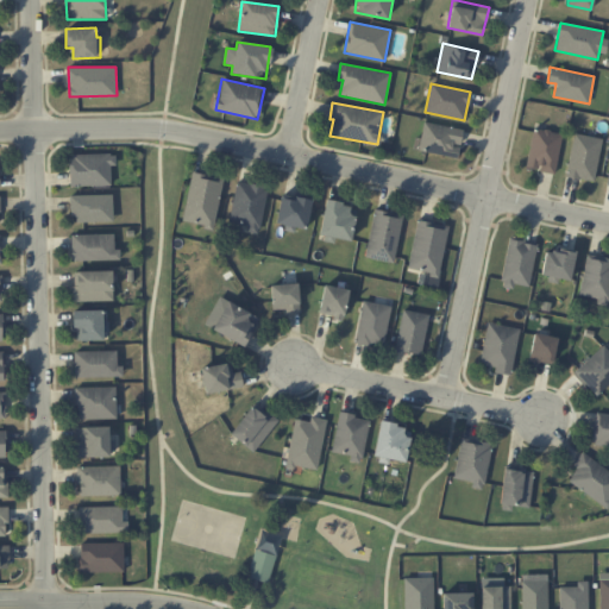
[(457,158),(463,130),(424,121),(419,150),(457,158)]
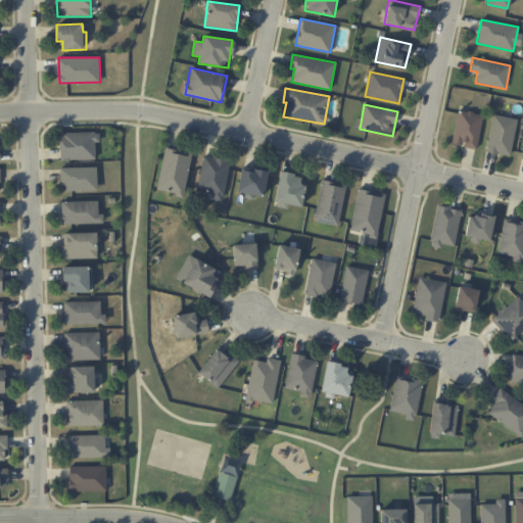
[(476,149),(483,114),(459,109),(452,144),(463,146),(476,149)]
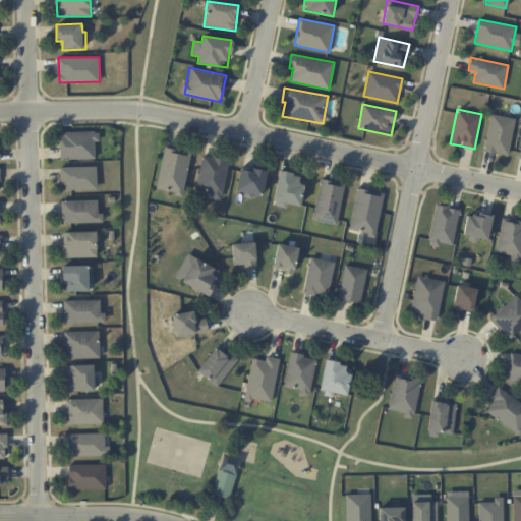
[(510,155),(514,117),(489,115),(485,152),(510,155)]
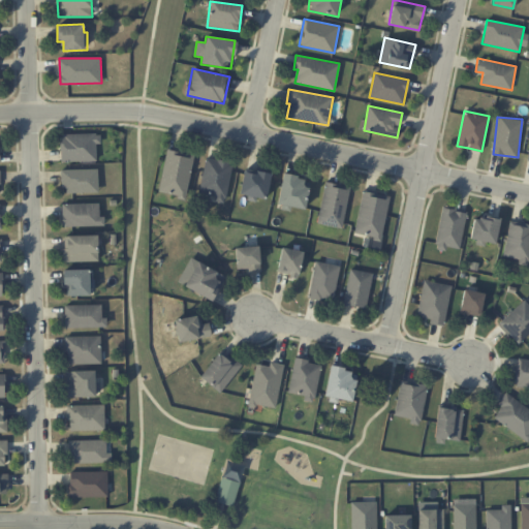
[(60,134),(61,161),(96,161),(96,143),(100,143),(100,133),(60,134)]
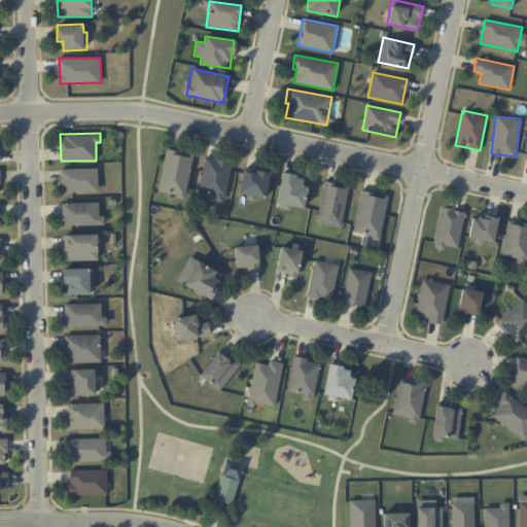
[(184,197),(194,153),(167,148),(157,190),(184,197)]
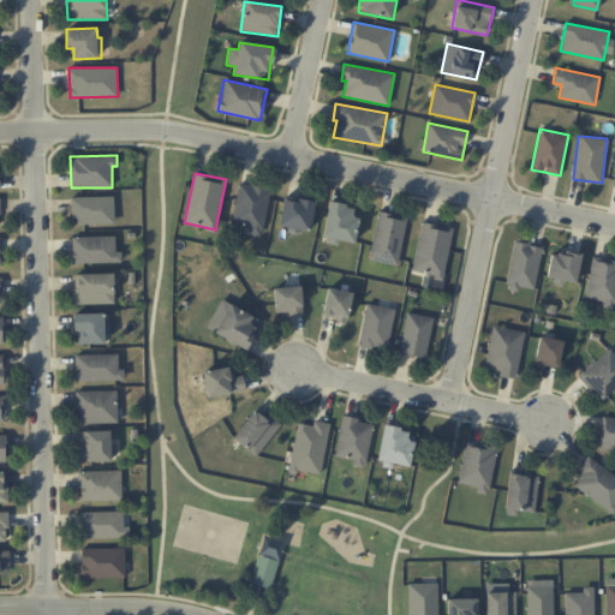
[(263,236),(270,187),(238,183),(232,225),(251,228),(250,233),(263,236)]
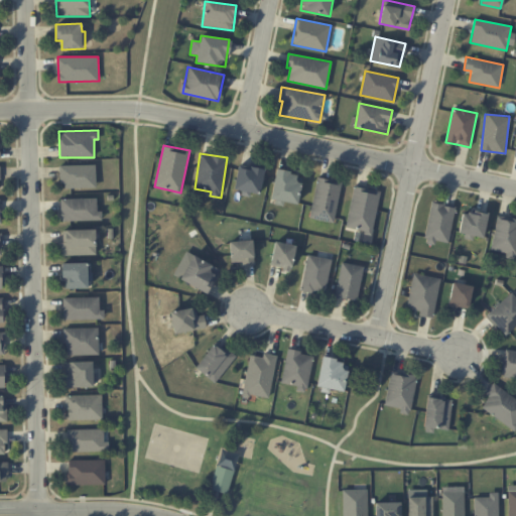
[(96,164),(60,165),(61,188),(96,187),(96,164)]
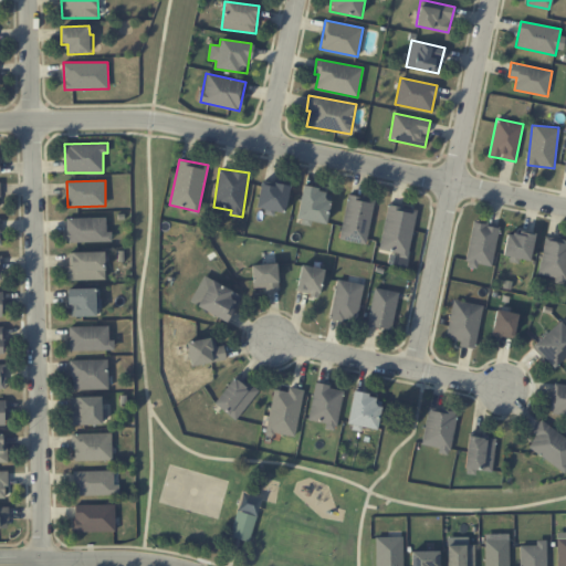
[(290,186),(262,180),(255,207),(284,213),(290,186)]
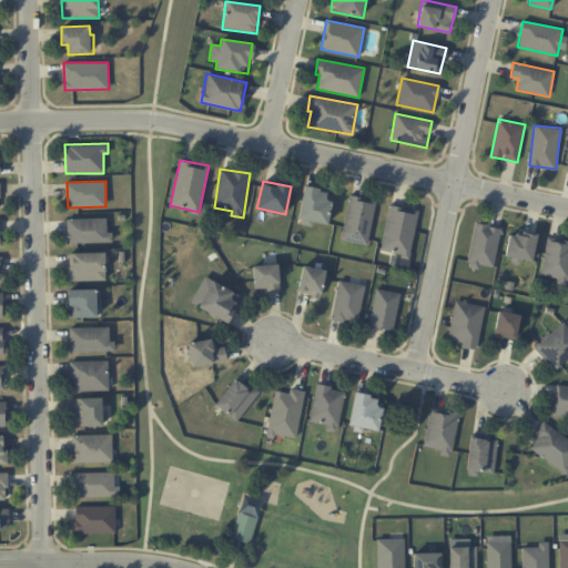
[(328,223),(332,192),(303,188),(298,220),(328,223)]
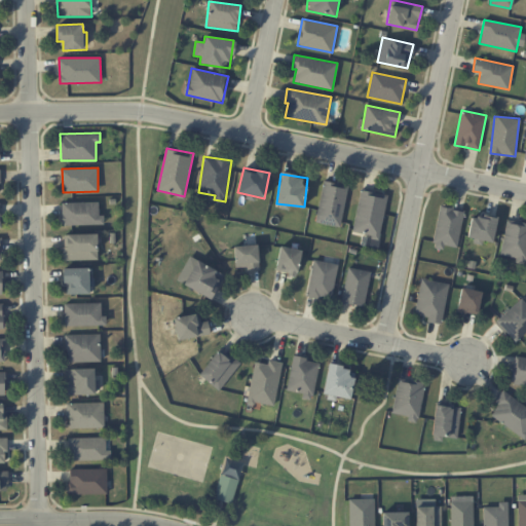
[(346,184),(322,181),(316,223),(341,226),(346,184)]
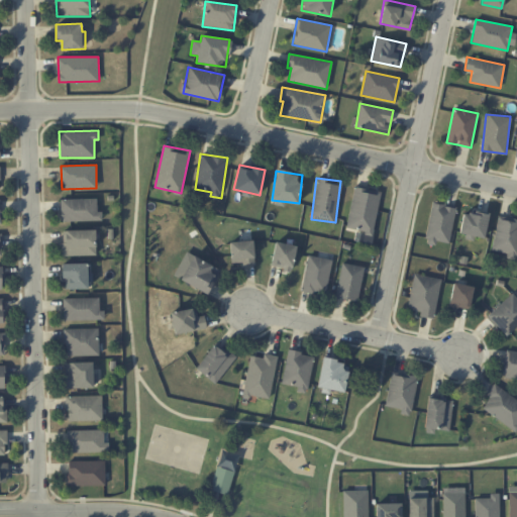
[(345,228),(372,234),(382,191),(355,185),(345,228)]
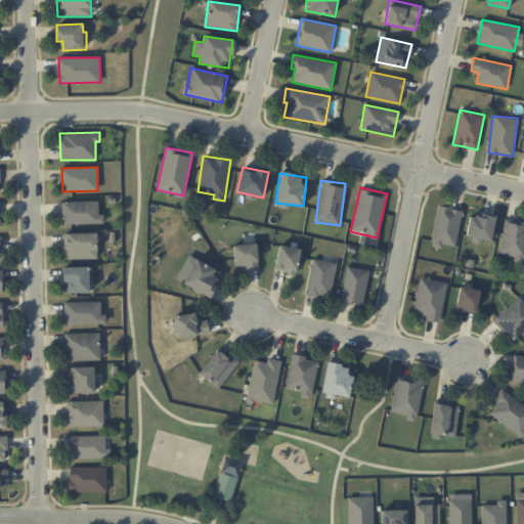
[(61,202),(61,224),(103,223),(102,214),(98,214),(98,201),(61,202)]
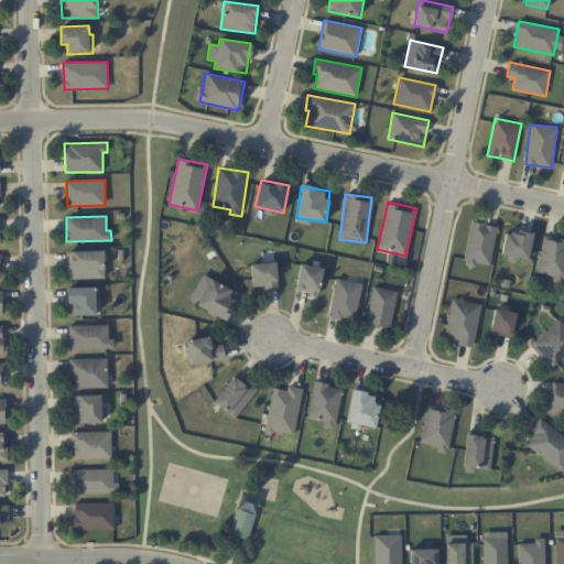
[(490,267),(497,224),(470,220),(465,262),(490,267)]
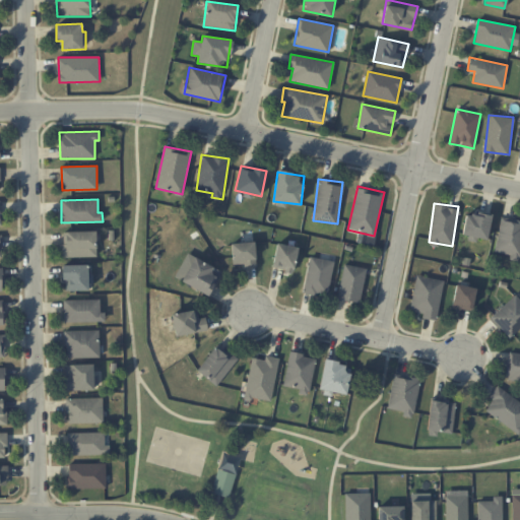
[(488,241),(491,214),(465,211),(462,238),(488,241)]
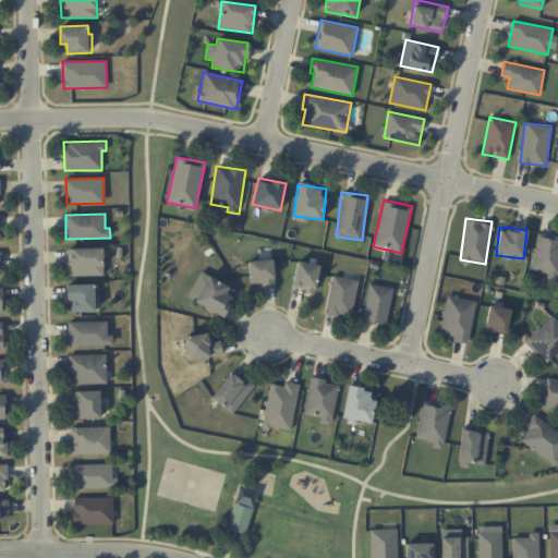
[(557,281),(557,279),(557,235),(537,233),(532,271),(548,274),(547,279),(557,281)]
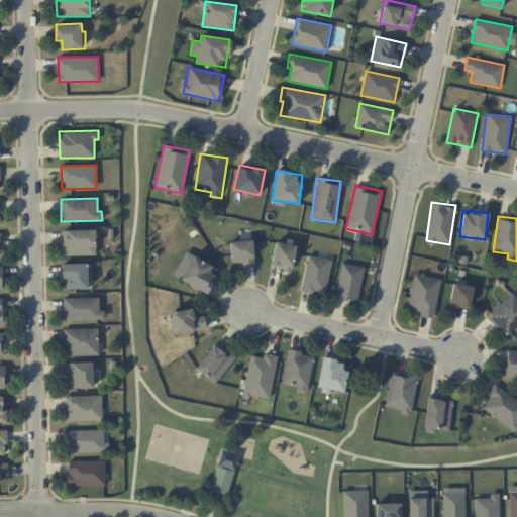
[(96,255),(96,229),(62,230),(63,255),(96,255)]
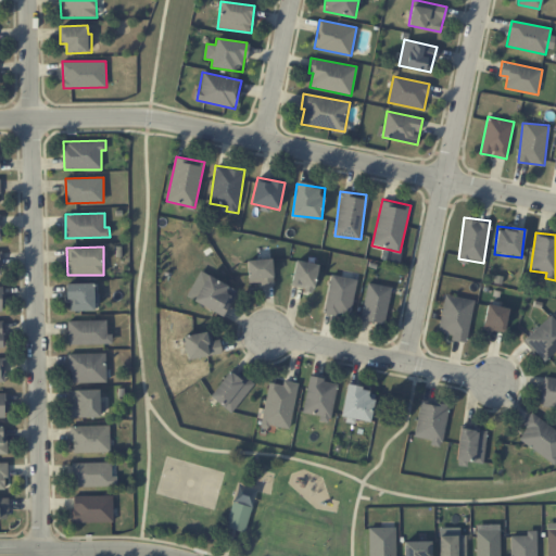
[(272,257),(247,261),(249,282),(260,281),(261,286),(274,285),(272,257)]
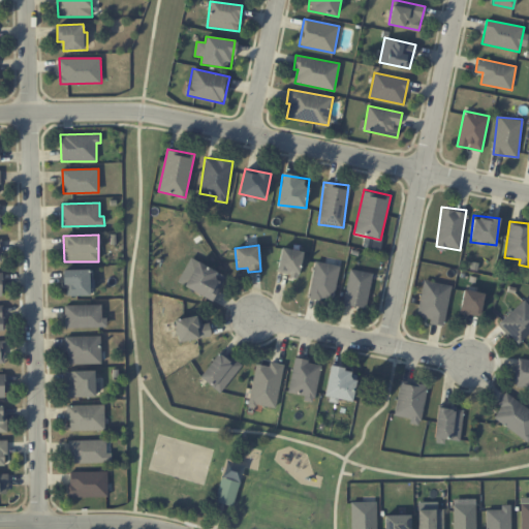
[(302,250),(280,248),(278,274),(299,276),(302,250)]
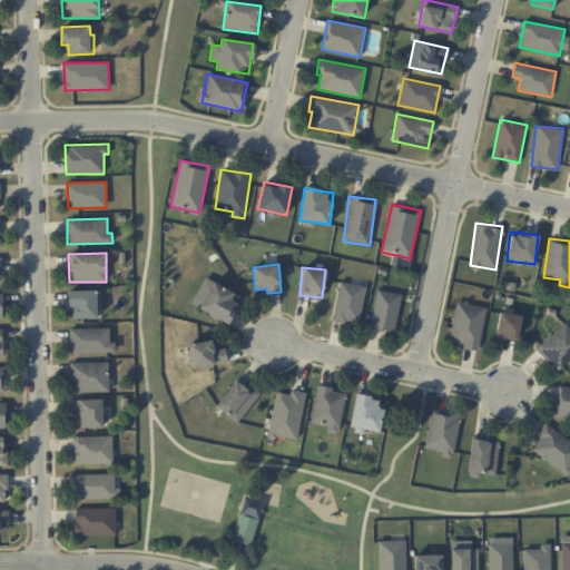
[(243,296),(212,282),(199,310),(229,323),(243,296)]
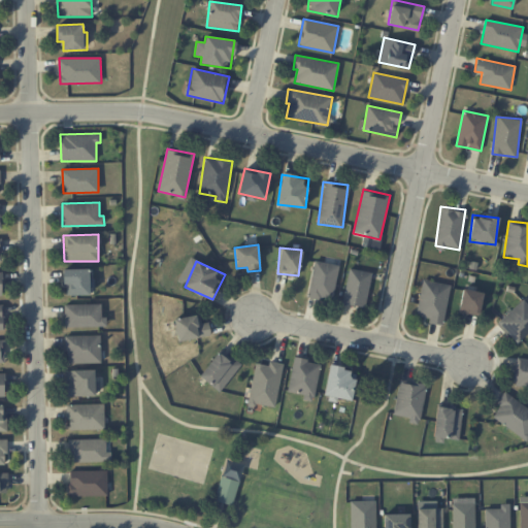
[(339,265),(314,261),(307,296),(333,301),(339,265)]
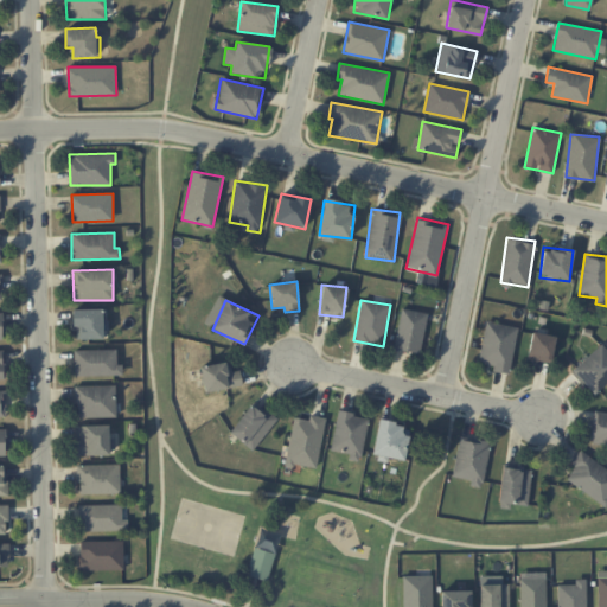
[(102,308),(75,310),(75,339),(106,339),(106,319),(103,319),(102,308)]
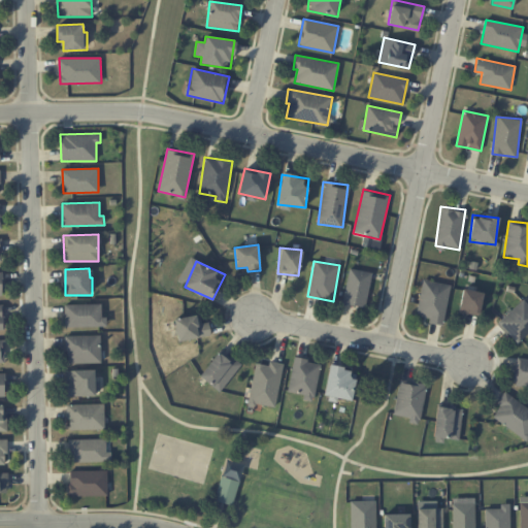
[(372,273),(350,268),(341,303),(364,308),(372,273)]
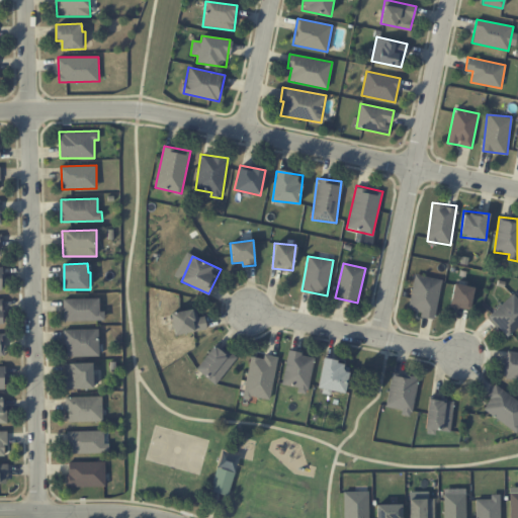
[(441,278),(414,274),(409,310),(421,312),(420,317),(435,319),(441,278)]
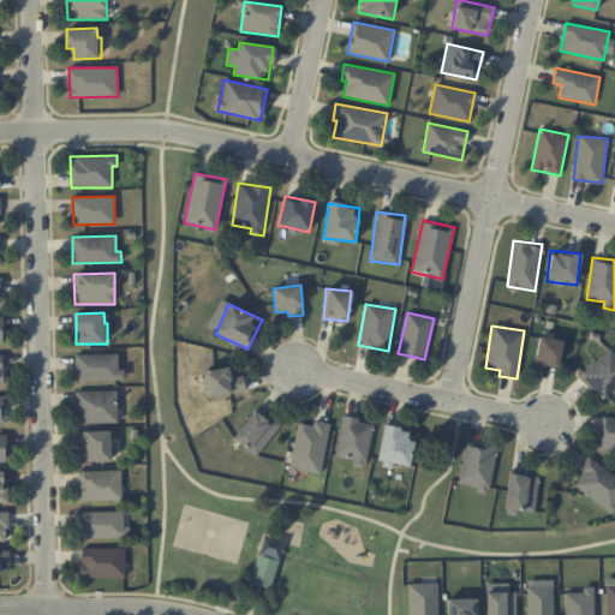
[(559,368),(562,340),(538,336),(535,364),(559,368)]
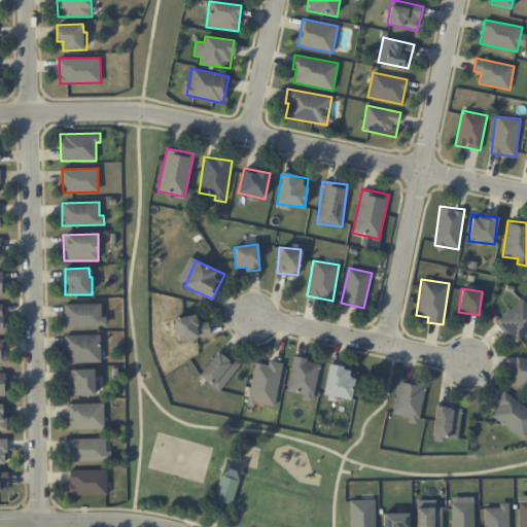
[(526,330),(526,305),(521,299),(496,321),(516,342),(526,330)]
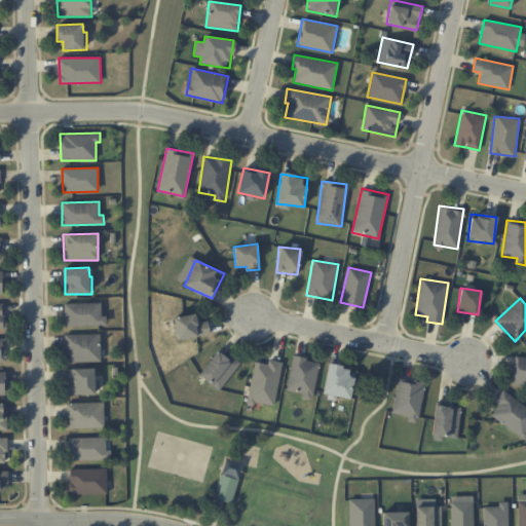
[(64,304),(65,326),(107,325),(106,316),(101,316),(101,303),(64,304)]
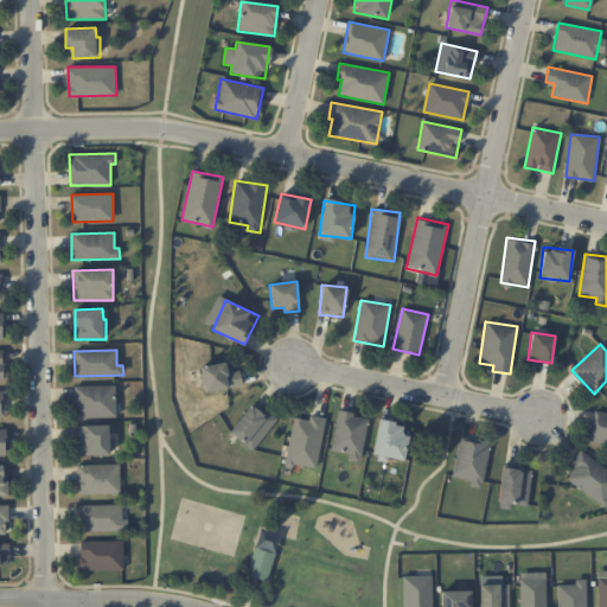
[(240,370),(231,371),(230,360),(200,366),(205,393),(243,385),(240,370)]
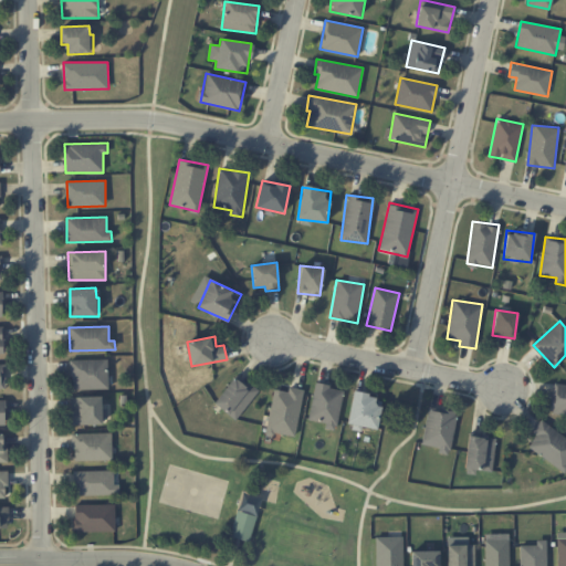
[(72,390),(108,389),(107,359),(71,359),(72,390)]
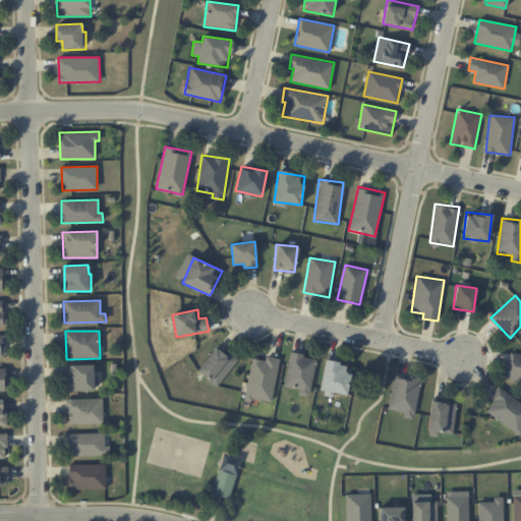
[(238,359),(219,344),(196,370),(216,387),(238,359)]
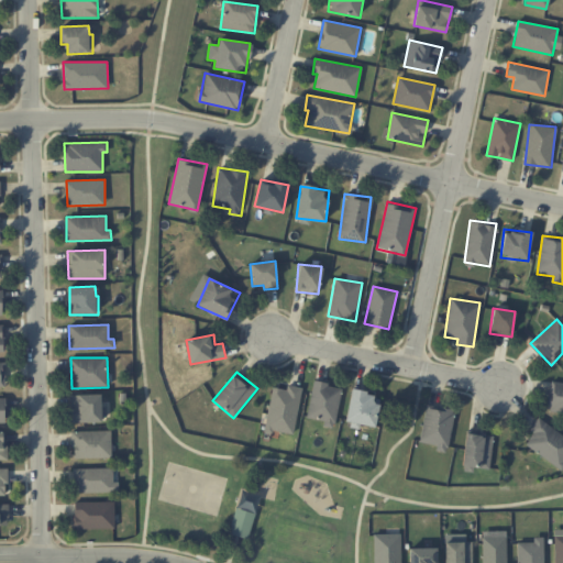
[(324,420),(323,427),(334,428),(341,386),(312,382),(307,418),(324,420)]
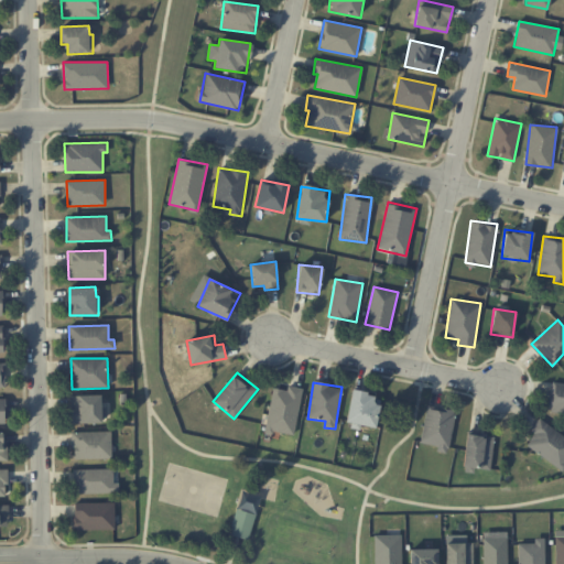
[(563,413),(563,383),(552,382),(549,412),(563,413)]
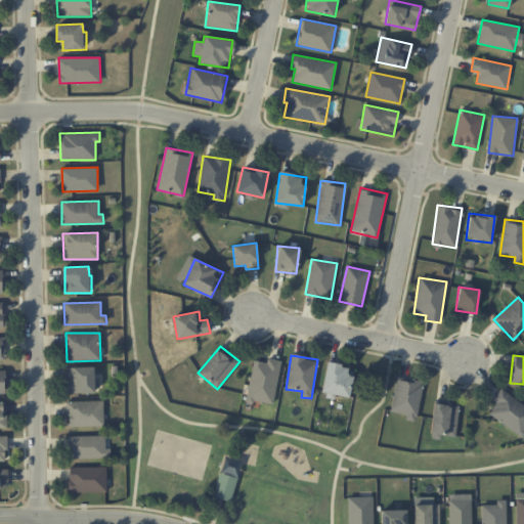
[(246,399),(272,405),(281,360),(266,358),(266,362),(254,360),(246,399)]
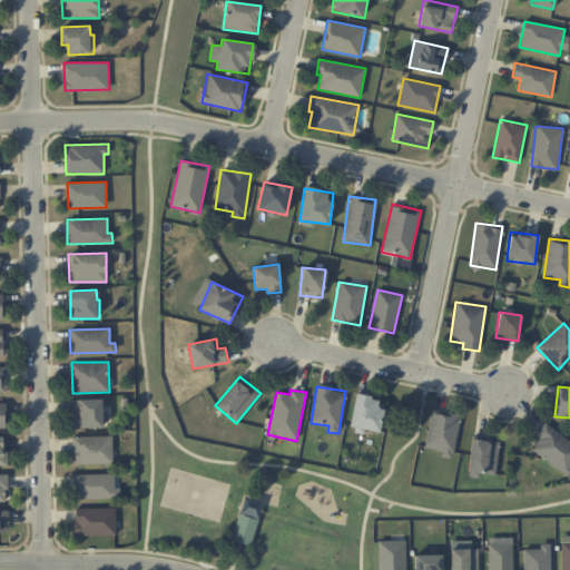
[(350,426),(377,432),(384,400),(356,394),(350,426)]
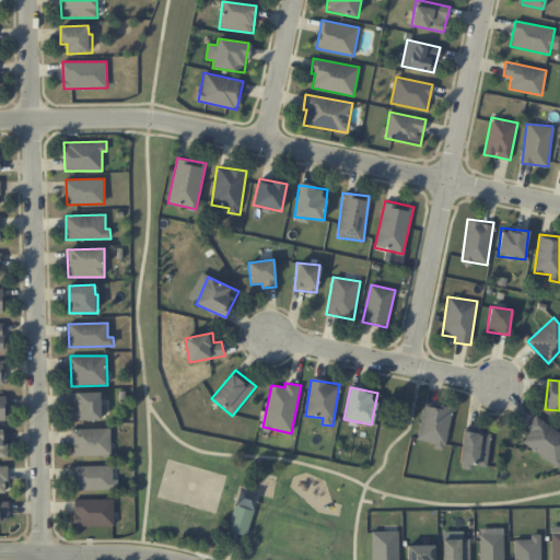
[(101,392),(69,393),(70,420),(104,420),(104,405),(101,405),(101,392)]
